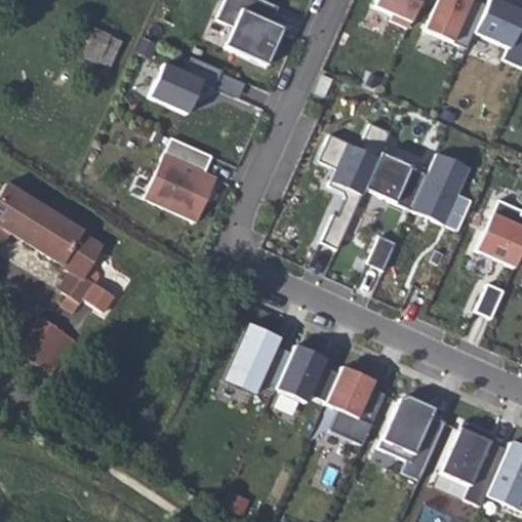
[(280,4),(270,0),(225,0),(217,17),(234,26),(226,45),(268,64),(284,26),(273,21),(280,4)]
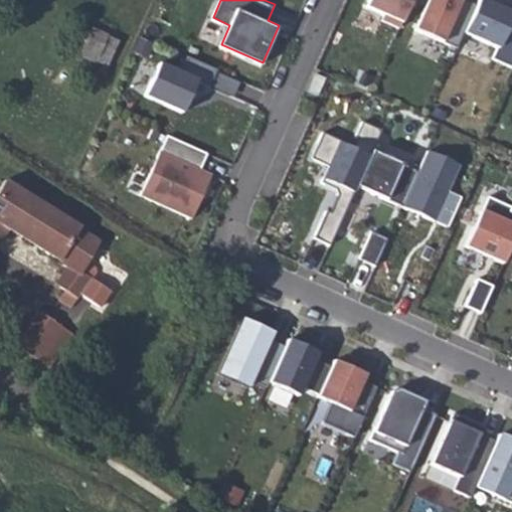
[(384,18),(401,25),(412,0),(369,0),(368,4),(386,12),(384,18)]
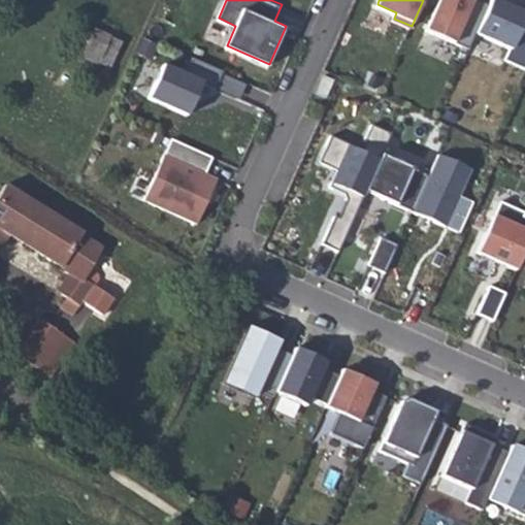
[(477,31),(486,11),(471,5),(473,0),(439,0),(427,28),(469,46),(477,31)]
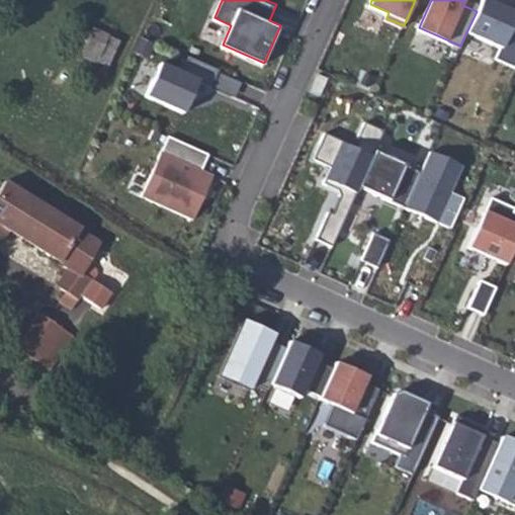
[(481,2),(476,0),(464,0),(462,5),(477,11),(481,2)]
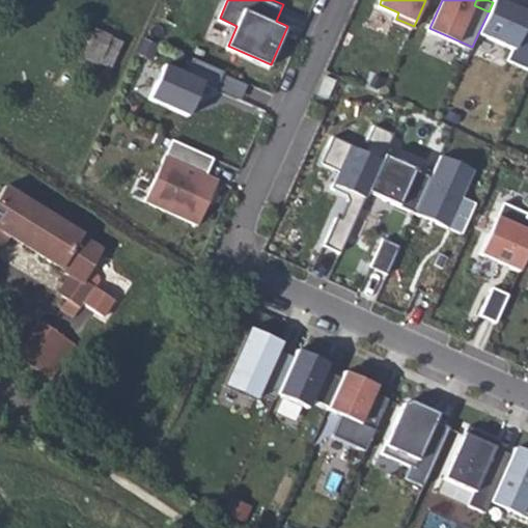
[(489,11),(479,31),(516,47),(527,21),(527,9),(506,0),(494,0),(493,2),(489,11)]
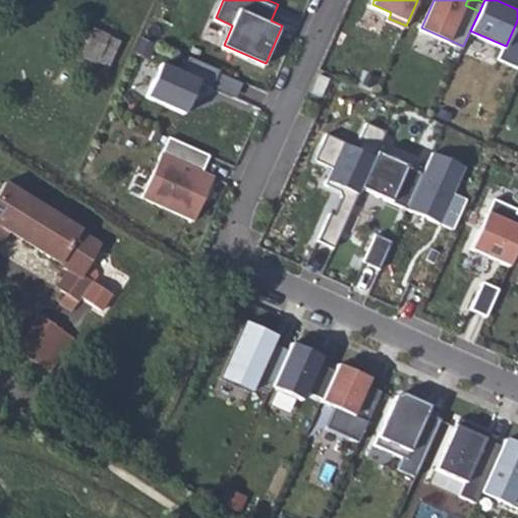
[(517,20),(506,46),(501,59),(517,67),(517,20)]
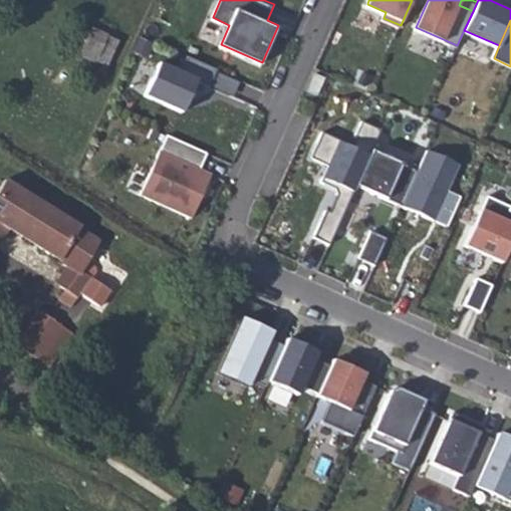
[(122,41),(94,27),(85,53),(101,61),(108,46),(118,50),(122,41)]
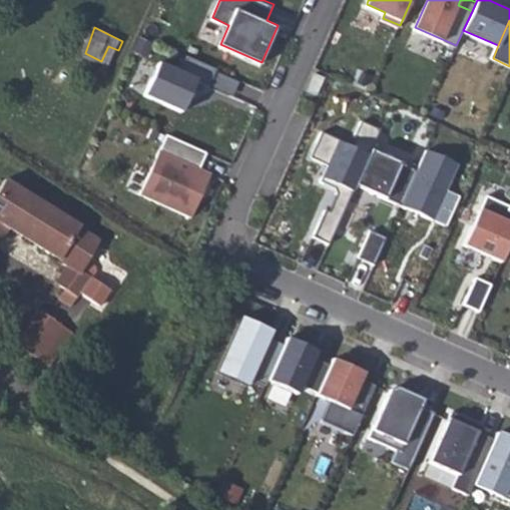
[(146,88),(159,57),(148,52),(134,83),(146,88)]
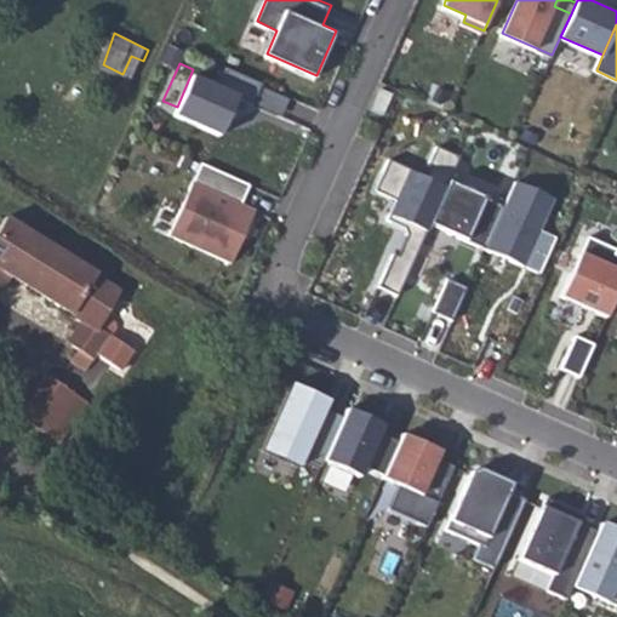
[(255,102),(264,81),(228,66),(220,85),(194,74),(176,113),(222,133),(239,95),(255,102)]
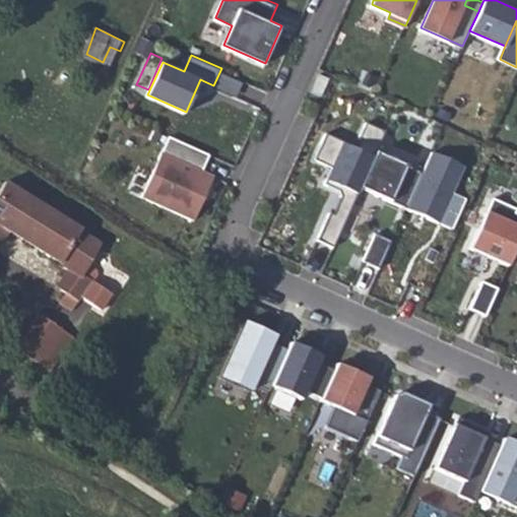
[(245,80),(220,70),(214,83),(239,94),(245,80)]
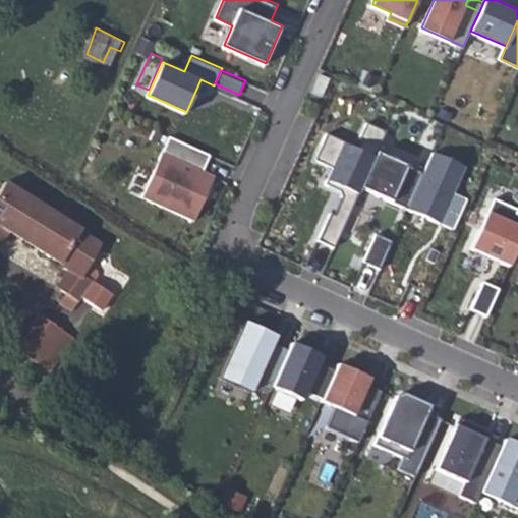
[(322,72),(313,90),(324,95),(332,76),(322,72)]
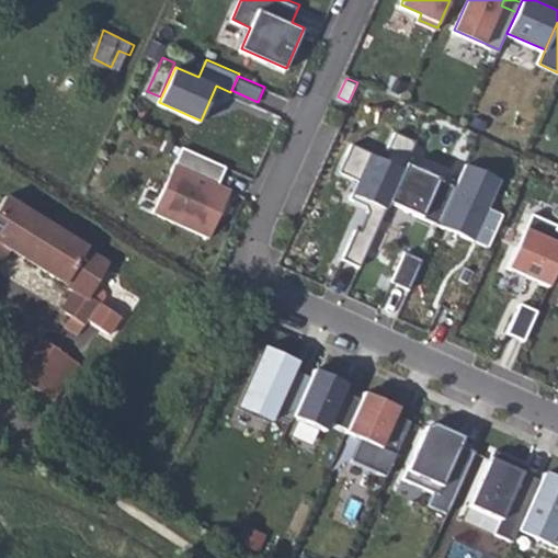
[(390,201),(407,162),(417,139),(397,131),(389,148),(391,149),(386,161),(372,156),(373,151),(353,143),(341,171),(360,179),(352,197),(368,204),(369,211),(361,230),(356,228),(343,258),(361,265),(390,201)]
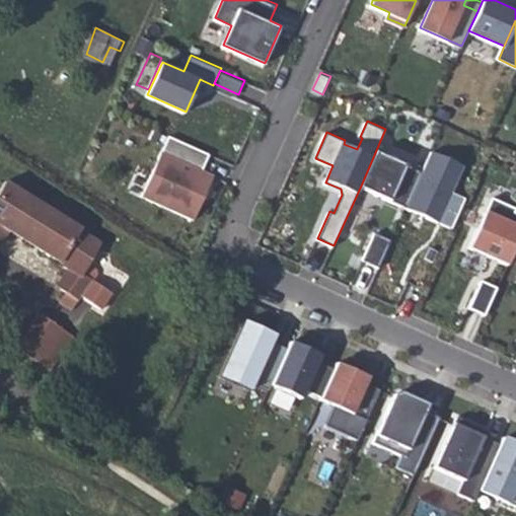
[(211,152),(169,134),(143,195),(195,218),(204,199),(201,197),(204,191),(207,192),(215,174),(203,168),(211,152)]
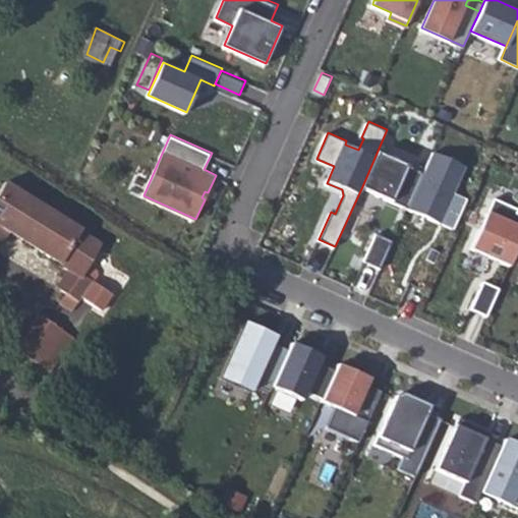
[(378,151),(362,186),(408,207),(424,171),(378,151)]
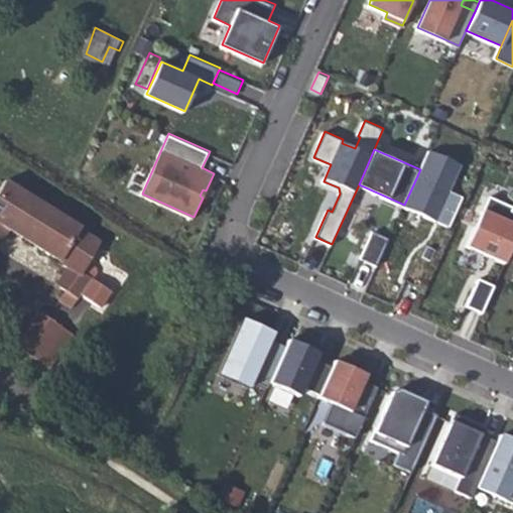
[(429,149),(420,169),(404,205),(451,226),(464,196),(450,189),(462,163),(429,149)]
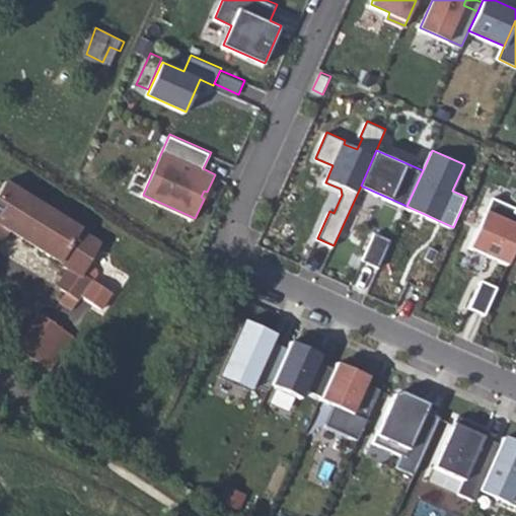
[(11,181),(0,197),(0,213),(73,263),(59,284),(69,291),(64,300),(77,308),(101,273),(102,270),(101,263),(97,260),(90,258),(100,242),(84,231),(84,229),(11,181)]
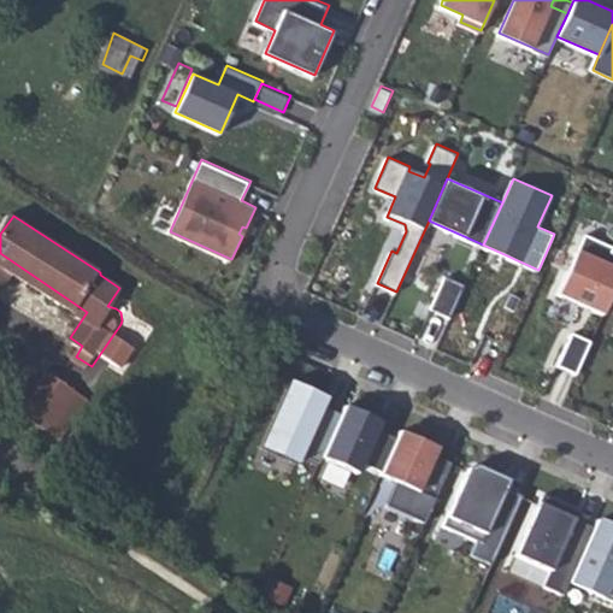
[(559,293),(605,313),(612,295),(612,252),(612,245),(585,233),(559,293)]
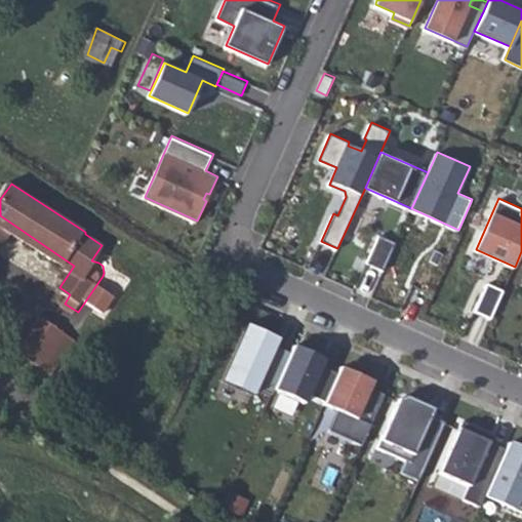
[(42,271),(51,255),(11,232),(2,246),(42,271)]
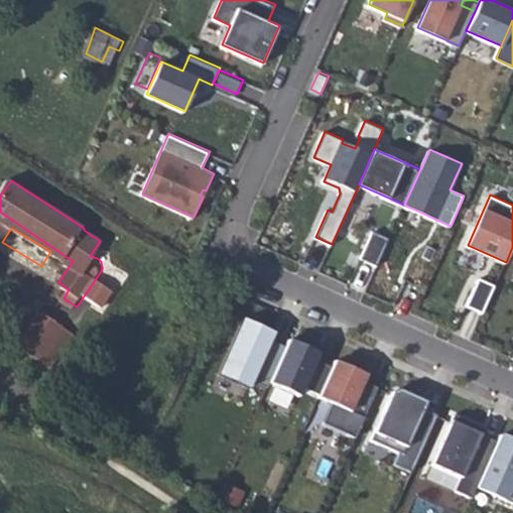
[(362,257),(378,264),(390,237),(374,230),(362,257)]
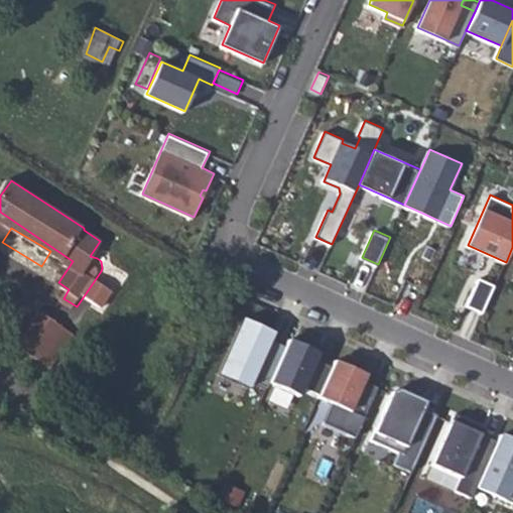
[(468,304),(484,311),(496,284),(480,277),(468,304)]
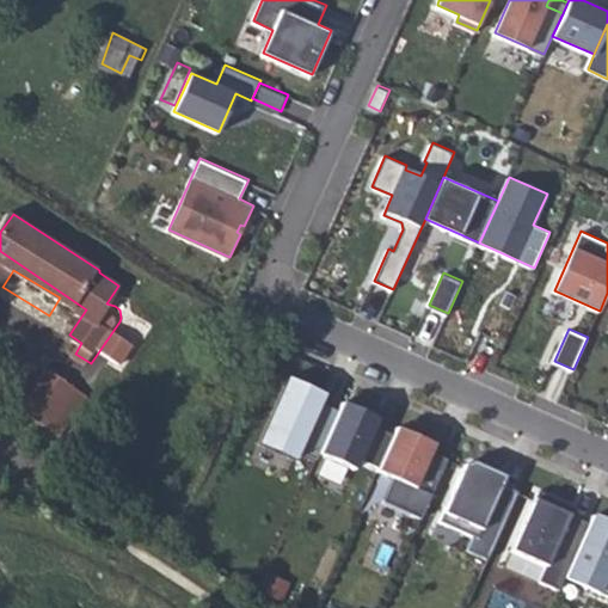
[(48,366),(22,404),(50,423),(77,385),(48,366)]
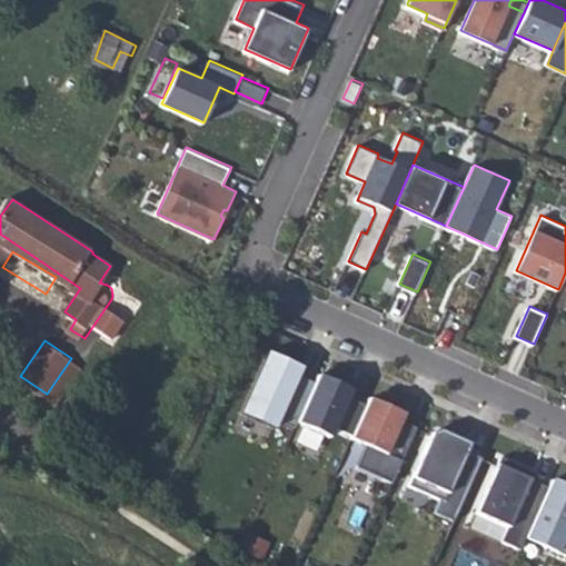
[(279,418),(296,426),(299,420),(317,380),(299,373),(303,366),(269,350),(242,411),(276,427),(279,418)]
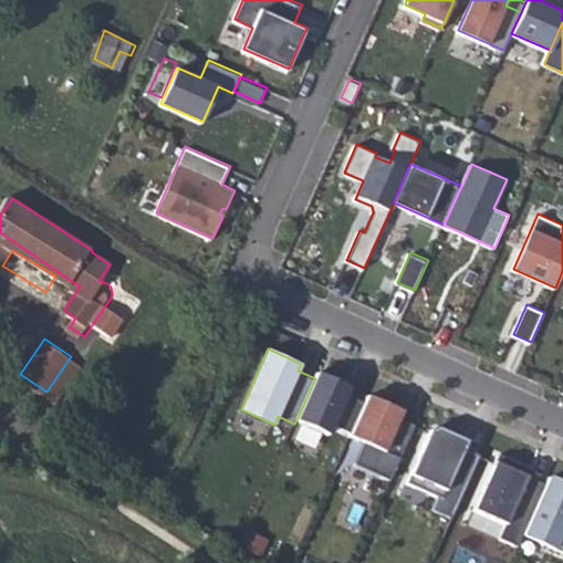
[(83,365),(71,356),(47,392),(59,400),(83,365)]
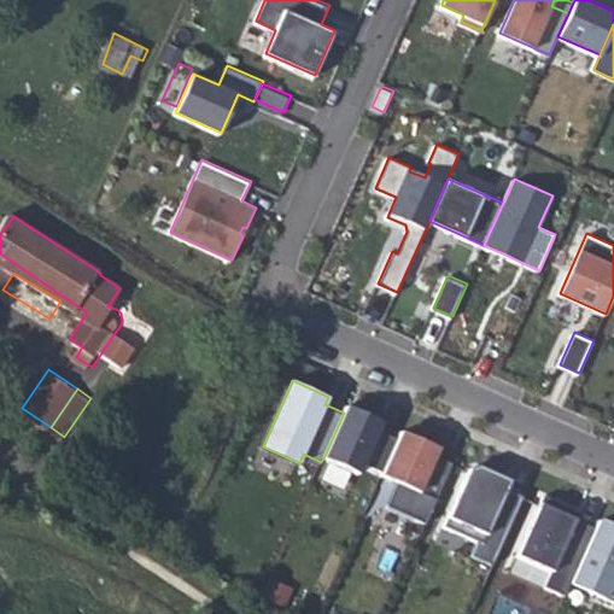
[(348,404),(344,413),(325,456),(360,473),(364,462),(384,471),(398,438),(379,430),(382,421),(348,404)]
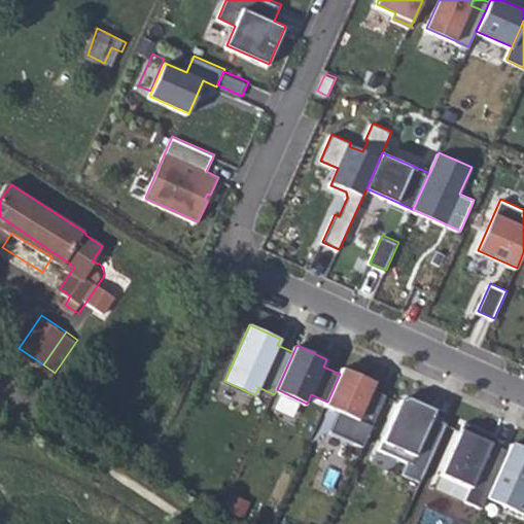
[(343,367),(340,374),(327,402),(326,404),(341,411),(332,430),(364,446),(374,424),(359,418),(376,381),(343,367)]
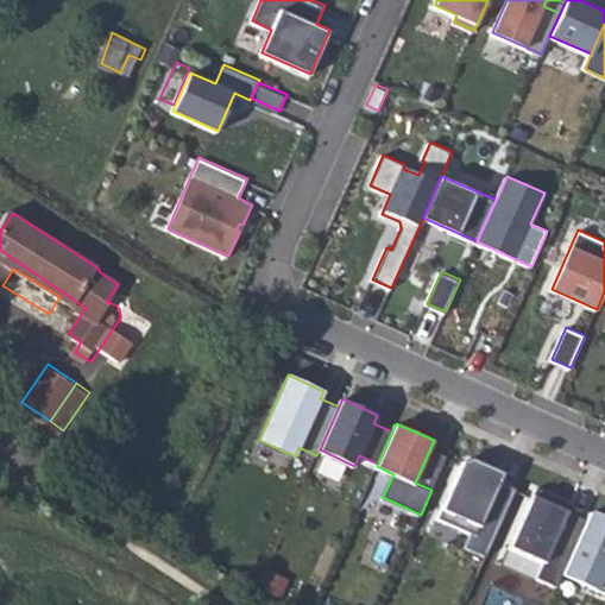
[(490,549),(517,487),(502,480),(505,472),(467,454),(441,511),(476,527),(470,540),(490,549)]
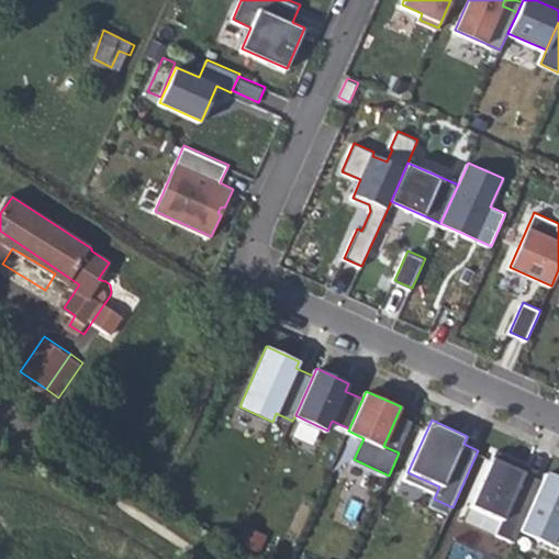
[(498,533),(515,541),(517,534),(544,479),(526,471),(516,467),(520,459),(496,449),(472,504),(503,518),(498,533)]
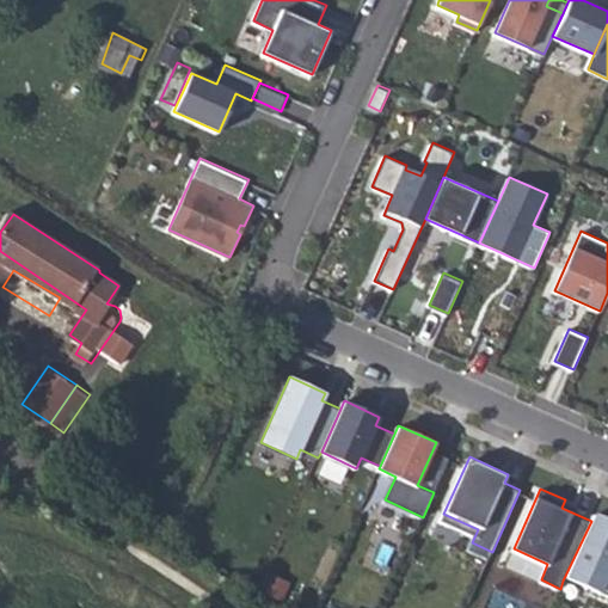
[(576,504),(565,499),(562,508),(572,513),(576,504)]
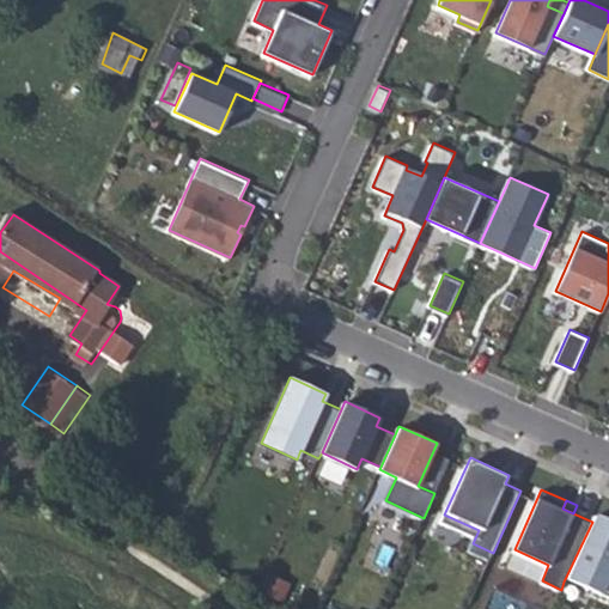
[(608,522),(595,516),(592,522),(564,582),(601,600),(608,583),(608,522)]
